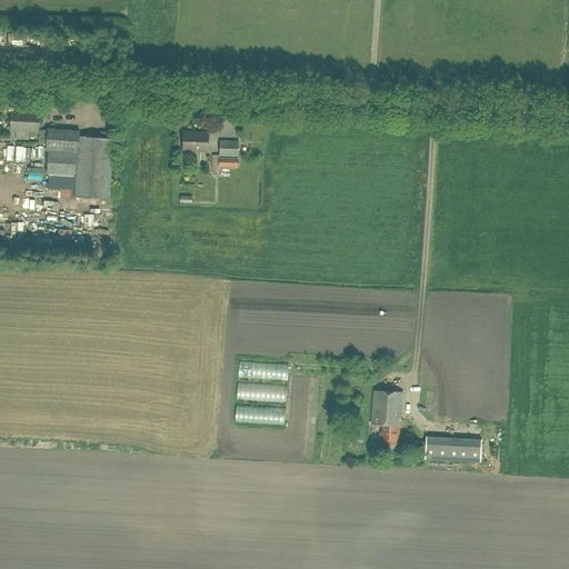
[(28,139),(29,132),(39,132),(39,143),(46,143),(46,151),(48,151),(47,173),(76,176),(75,197),(109,199),(112,139),(79,137),(79,131),(47,129),(47,130),(38,130),(39,112),(11,111),(10,131),(16,131),(16,139),(28,139)]
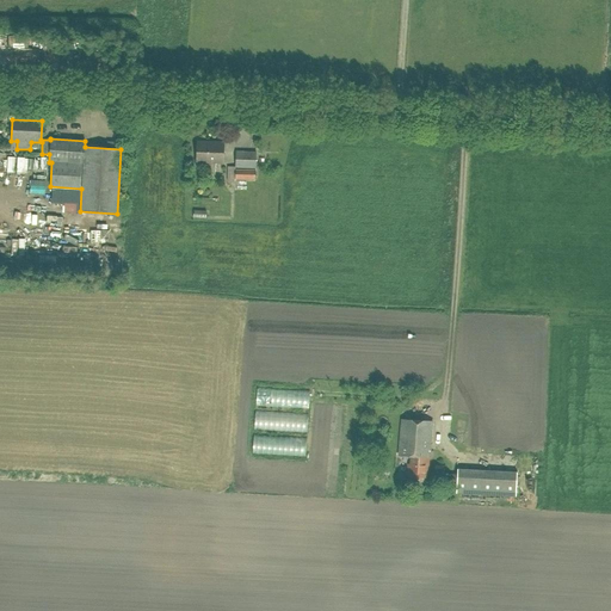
[(197,162),(205,162),(205,173),(215,173),(216,164),(223,164),(223,142),(197,141),(197,162)]
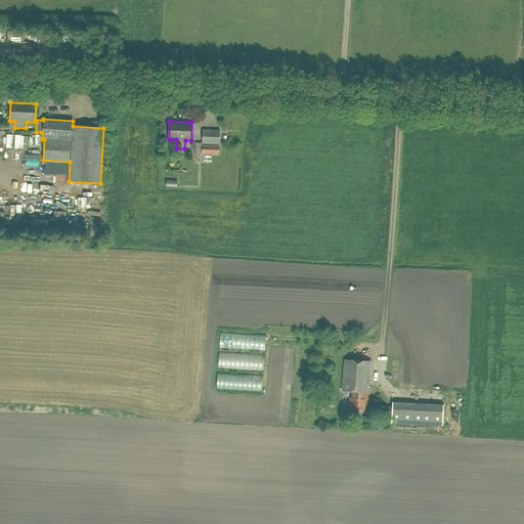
[(202,129),(202,143),(219,144),(220,130),(202,129)]
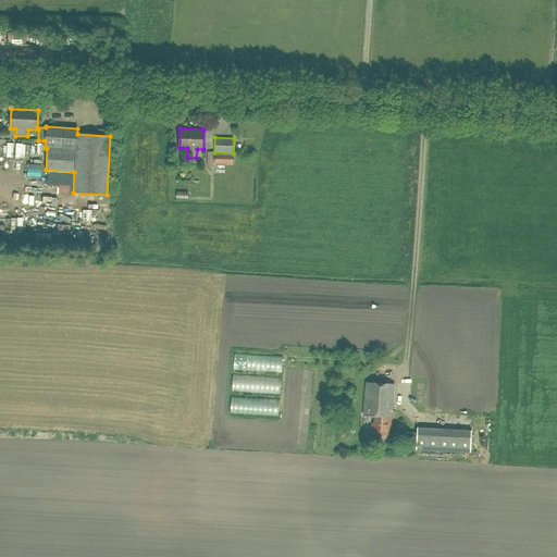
[(22,153),(23,139),(7,138),(7,152),(22,153)]
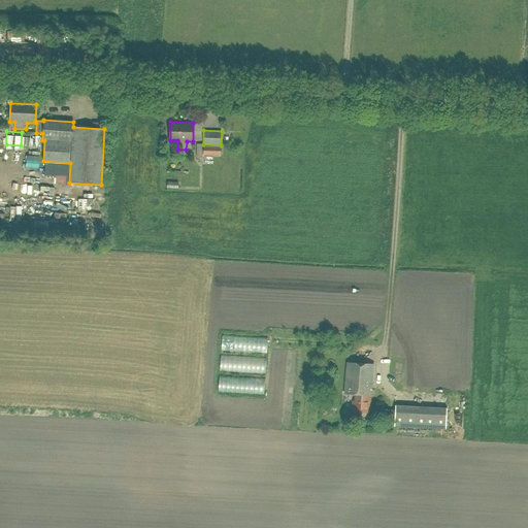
[(203,146),(203,155),(220,156),(221,146),(203,146)]
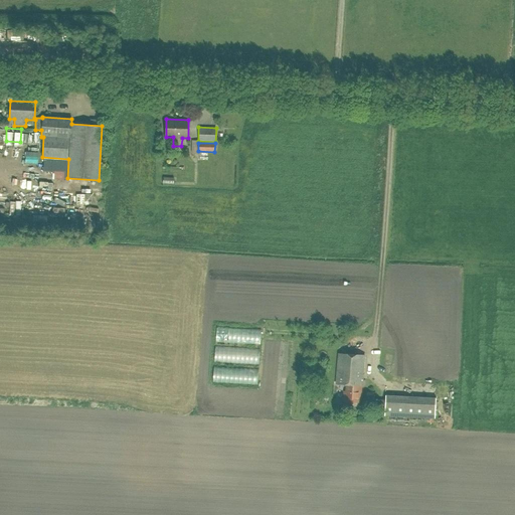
[(64,178),(65,167),(55,166),(54,177),(64,178)]
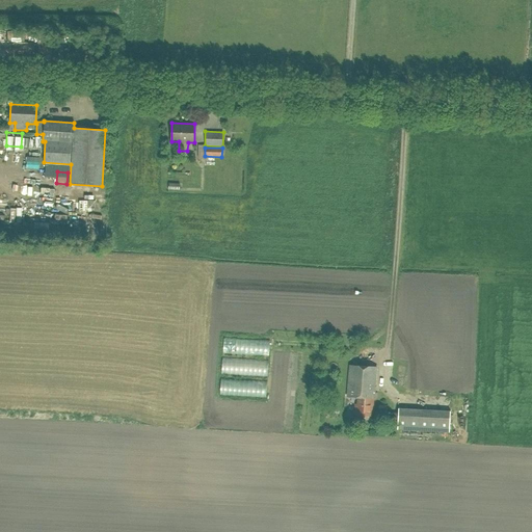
[(376,367),(349,364),(346,389),(346,396),(357,397),(356,404),(354,404),(353,415),(372,416),(373,405),(372,405),(372,397),(370,397),(371,391),(374,391),(376,367)]
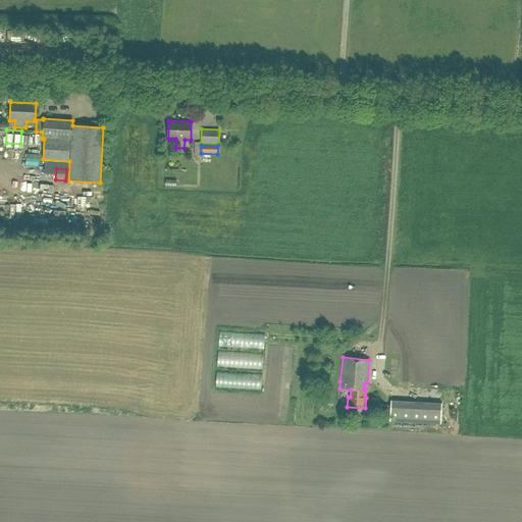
[(440,424),(441,404),(390,401),(389,421),(440,424)]
